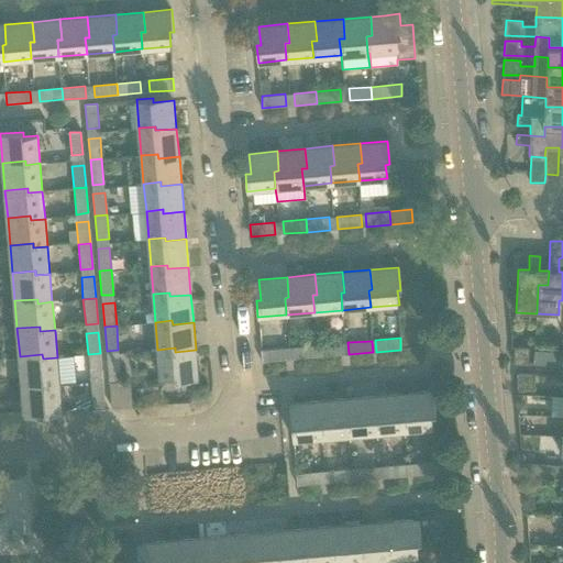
[(340,343),(317,345),(318,357),(341,355),(340,343)]
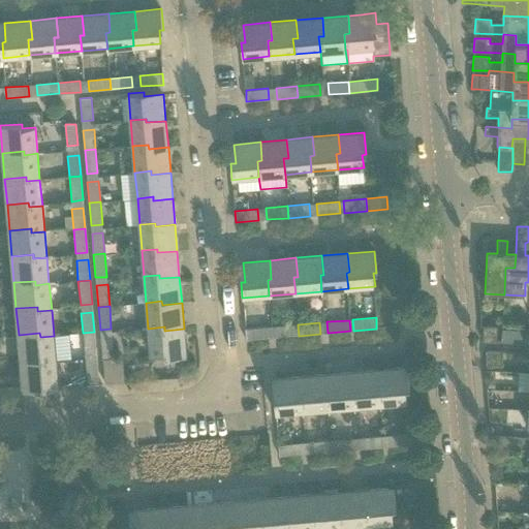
[(299,336),(298,324),(275,327),(276,338),(299,336)]
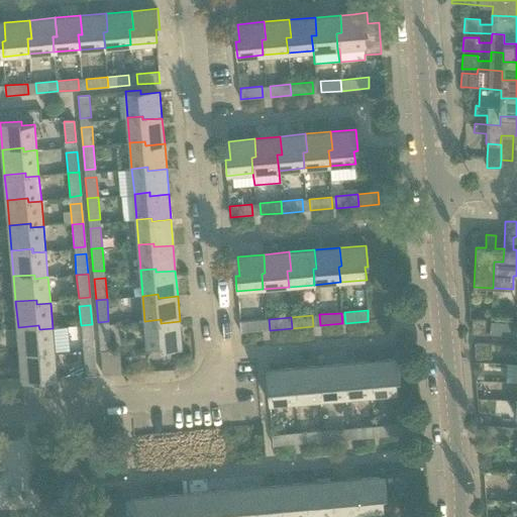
[(161,319),(144,321),(147,346),(161,345),(161,349),(182,347),(180,321),(161,323),(161,319)]
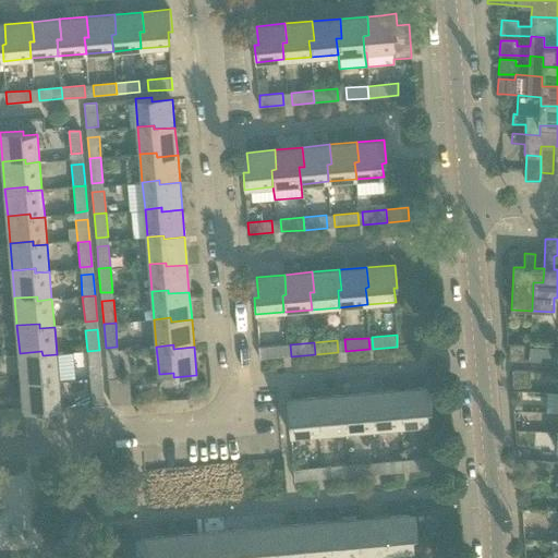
[(258,347),(259,359),(283,356),(282,344),(258,347)]
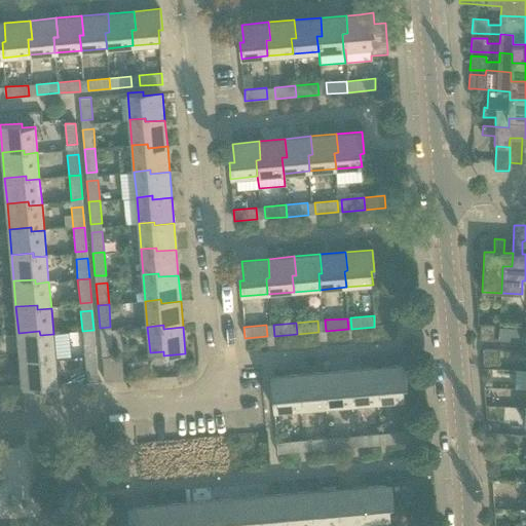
[(480,325),(480,340),(493,341),(494,325),(480,325)]
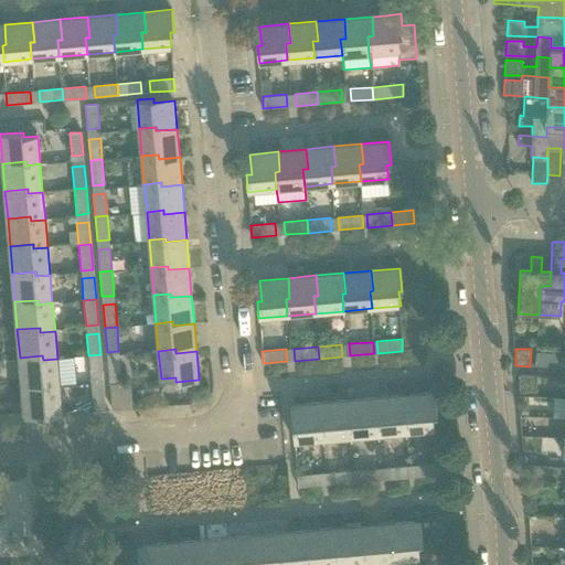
[(100,354),(88,355),(91,379),(103,377),(100,354)]
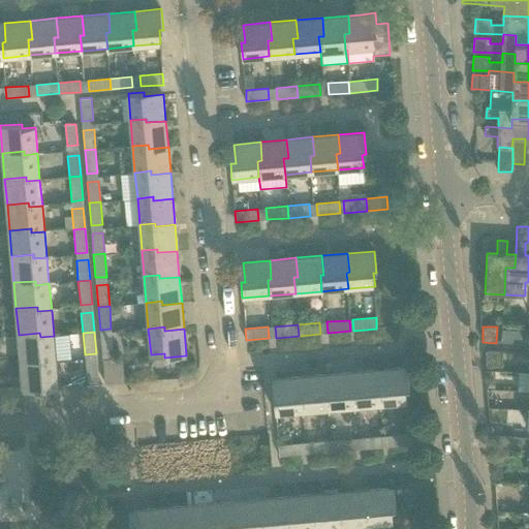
[(19,335),(21,361),(42,359),(42,363),(56,362),(54,336),(40,337),(39,333),(19,335)]
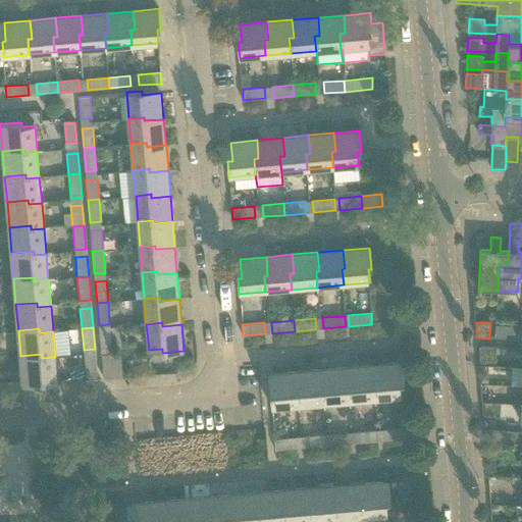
[(99,332),(101,355),(112,354),(110,331),(99,332)]
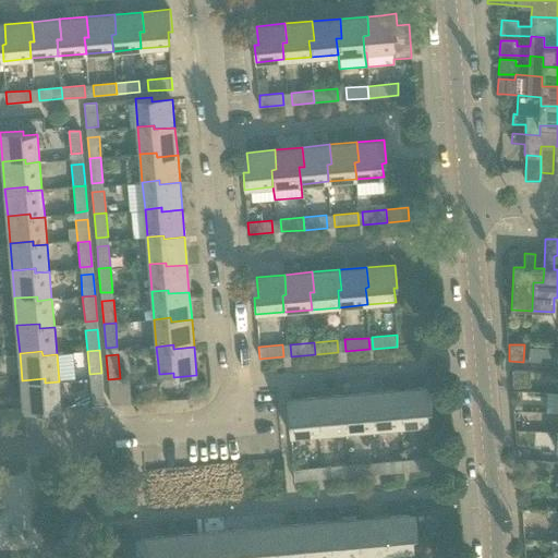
[(530,371),(512,370),(512,385),(529,386),(530,371)]
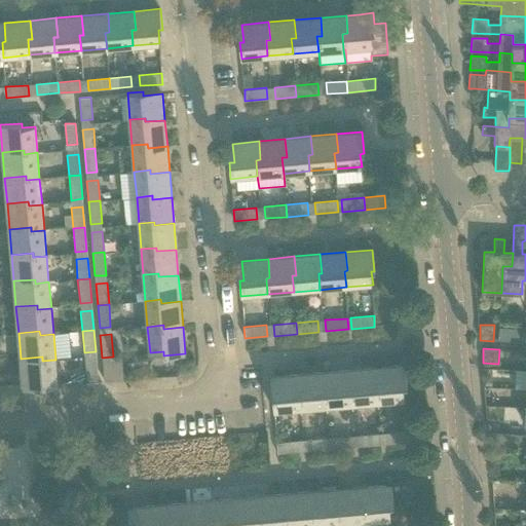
[(113,357),(102,358),(104,382),(123,380),(121,355),(113,357)]
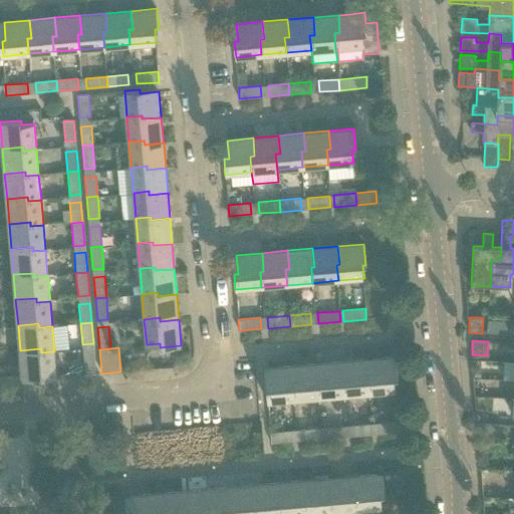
[(41,348),(20,350),(22,375),(40,374),(41,378),(56,376),(54,351),(41,352),(41,348)]
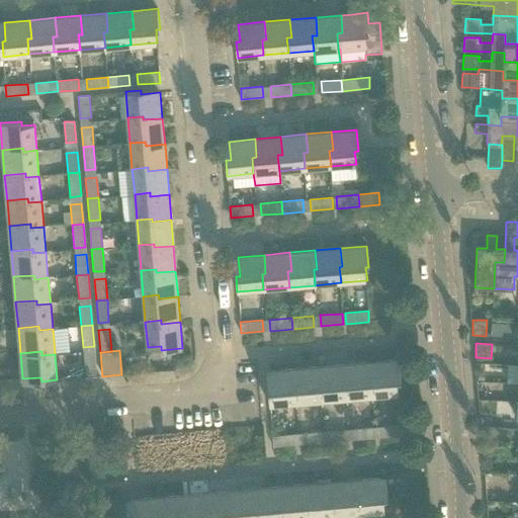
[(84,355),(86,377),(97,376),(95,354),(84,355)]
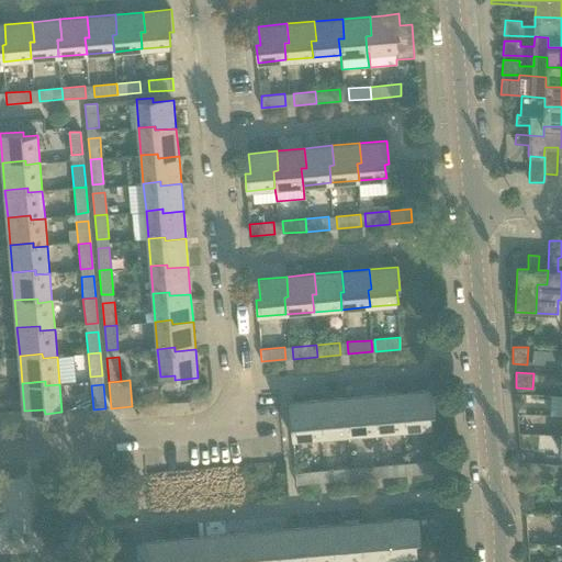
[(433,390),(405,392),(407,413),(403,414),(404,430),(433,428),(430,413),(435,413),(433,390)]
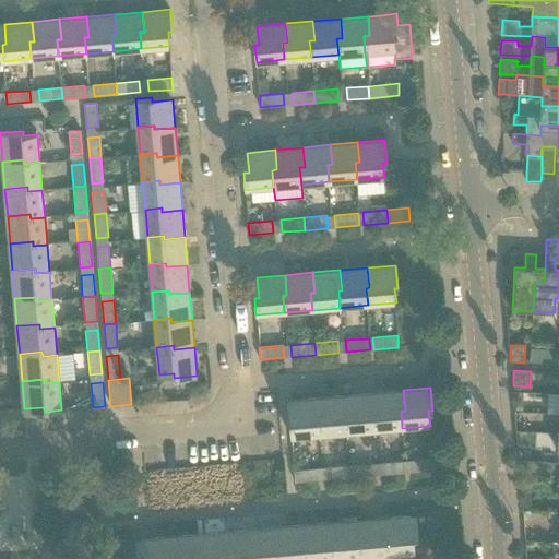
[(403,390),(376,392),(378,414),(372,414),(375,430),(402,428),(401,412),(405,411),(403,390)]
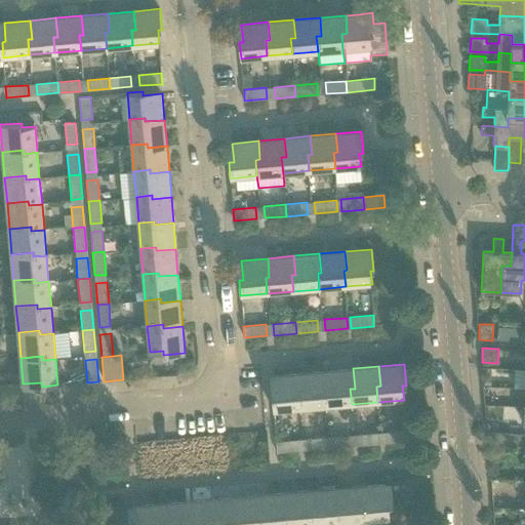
[(353,368),(327,371),(328,391),(324,391),(326,406),(352,404),(350,389),(355,389),(353,368)]
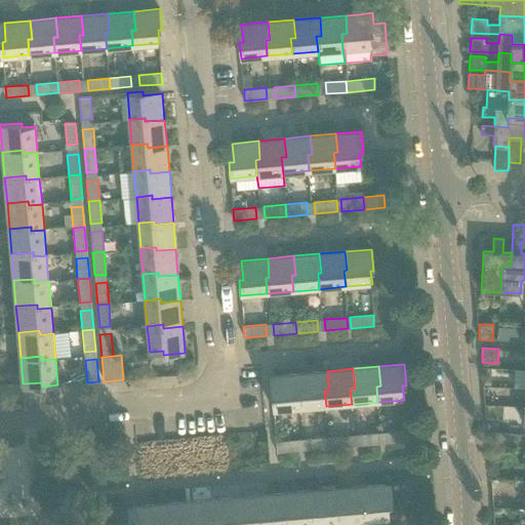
[(327,371),(300,373),(303,393),(298,393),(299,408),(326,406),(324,391),(328,391),(327,371)]
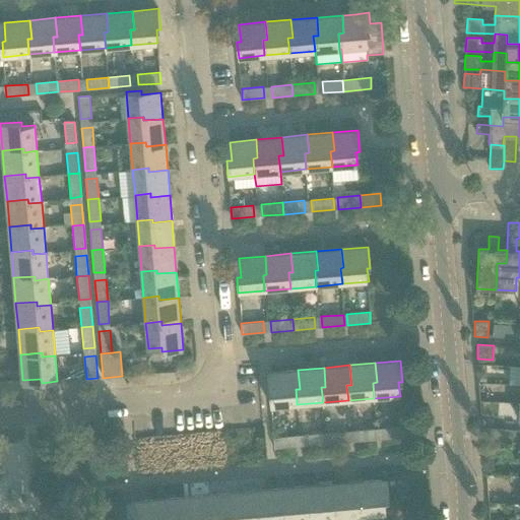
[(300,389),(298,370),(272,372),(273,391),(269,391),(270,406),(297,404),(296,389),(300,389)]
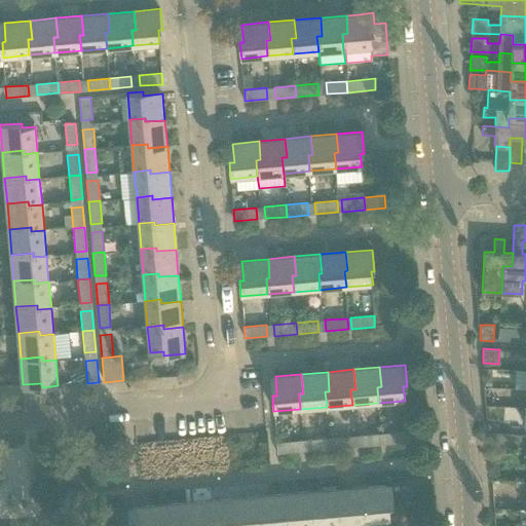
[(384,434),(385,444),(408,443),(407,431),(384,434)]
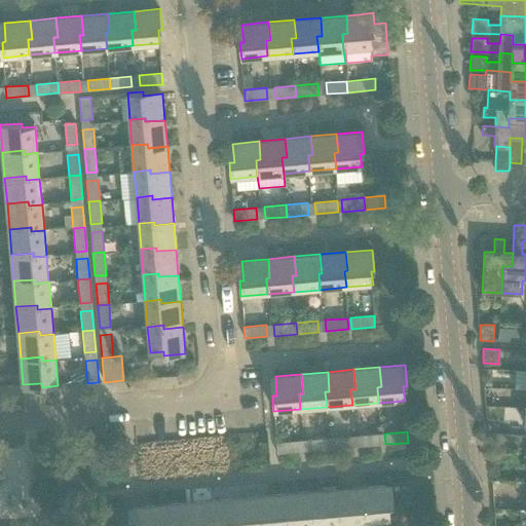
[(359,436),(360,447),(381,445),(380,435),(359,436)]
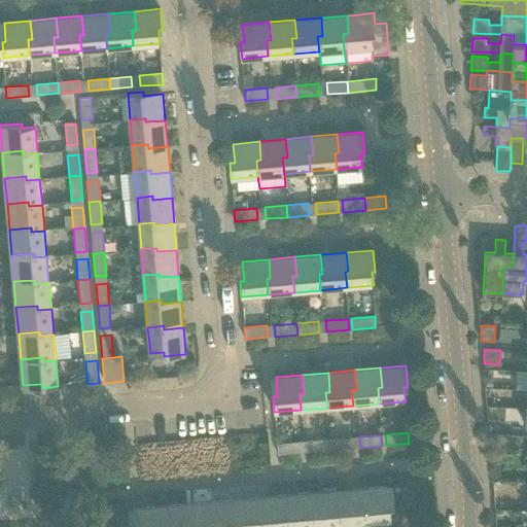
[(351,437),(329,440),(330,450),(352,449),(351,437)]
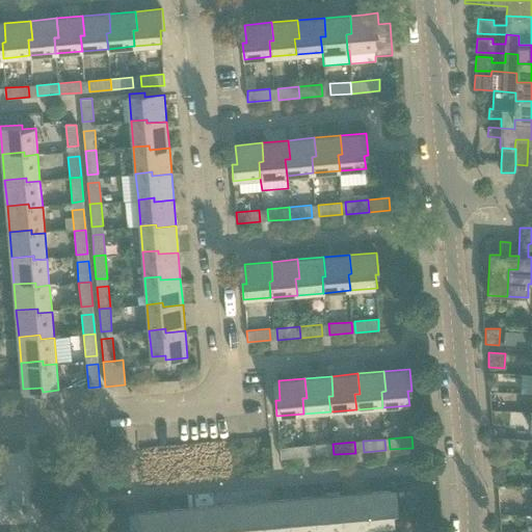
[(334,454),(333,444),(311,446),(312,456),(334,454)]
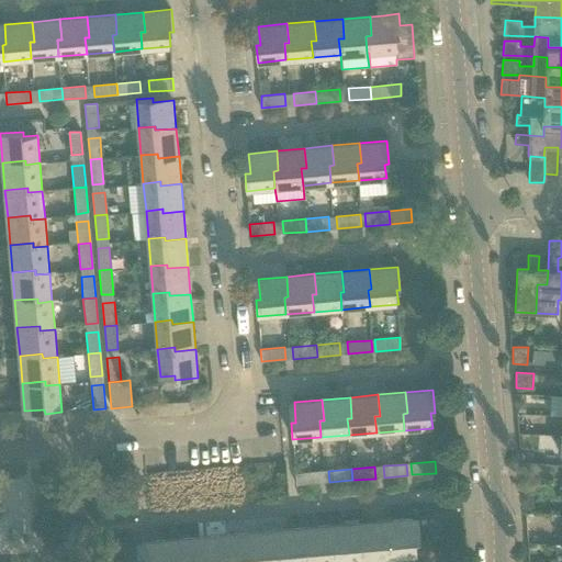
[(295,473),(296,485),(321,483),(319,471),(295,473)]
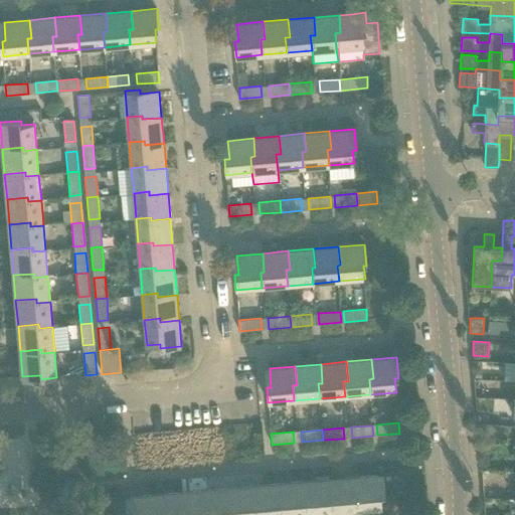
[(0,440),(0,498),(26,498),(24,439),(0,440)]
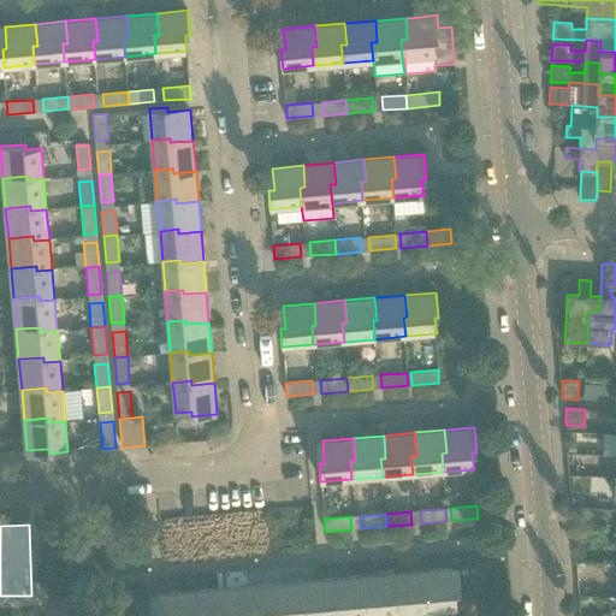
[(458,568),(428,570),(431,592),(425,592),(426,611),(457,609),(456,592),(461,592),(458,568)]
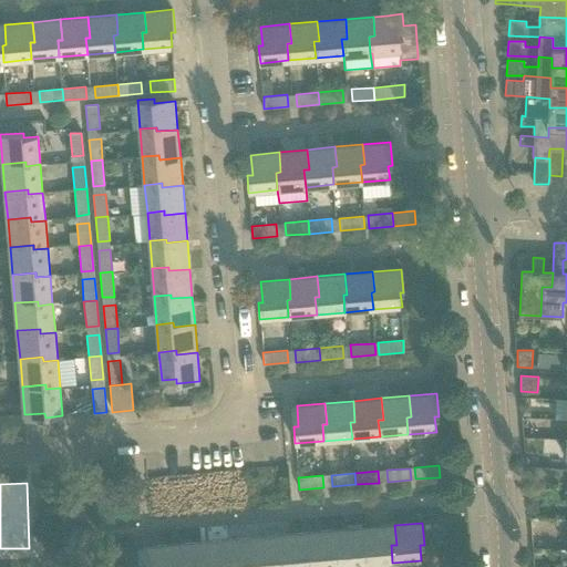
[(443,535),(442,529),(442,523),(424,524),(425,537),(443,535)]
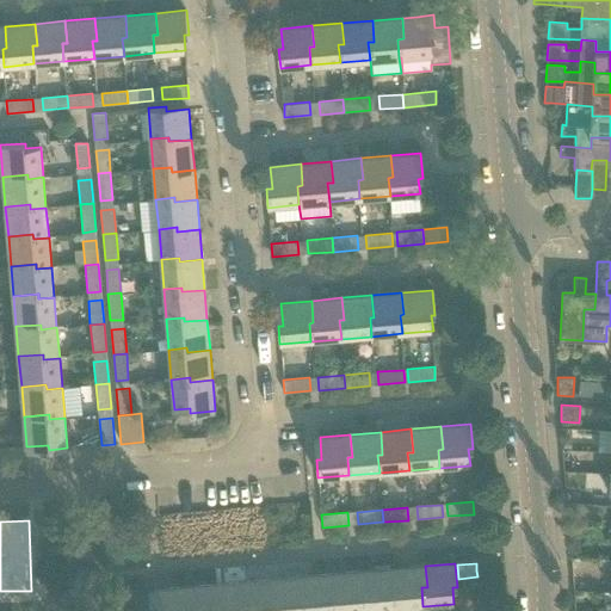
[(425,566),(394,568),(396,590),(392,591),(393,609),(423,606),(421,587),(427,587),(425,566)]
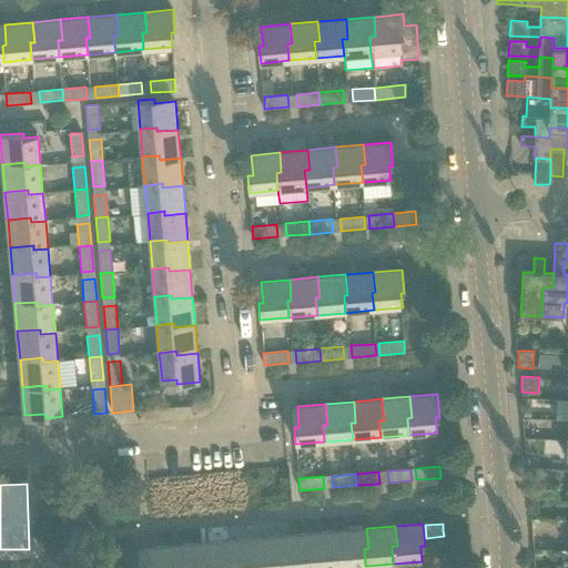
[(341,550),(336,551),(336,567),(365,567),(365,566),(364,549),(368,548),(366,528),(338,530),(341,550)]
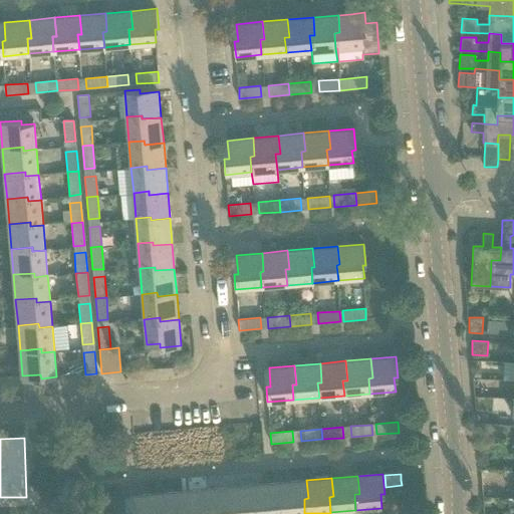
[(306,480),(281,482),(282,501),(278,501),(279,513),(304,513),(304,499),(308,498),(306,480)]
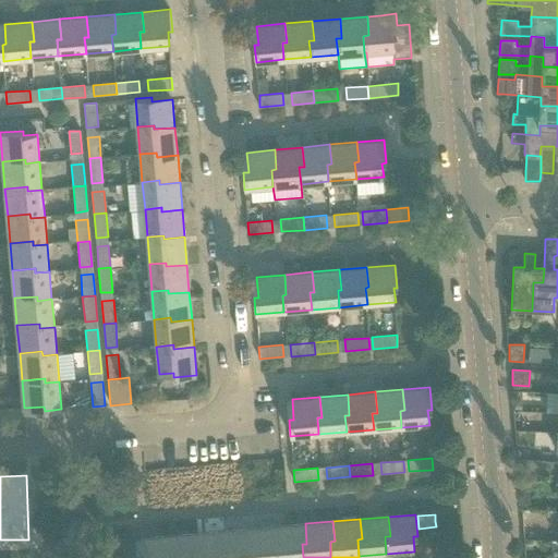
[(305,523),(278,526),(279,546),(275,546),(276,557),(303,557),(302,544),(306,544),(305,523)]
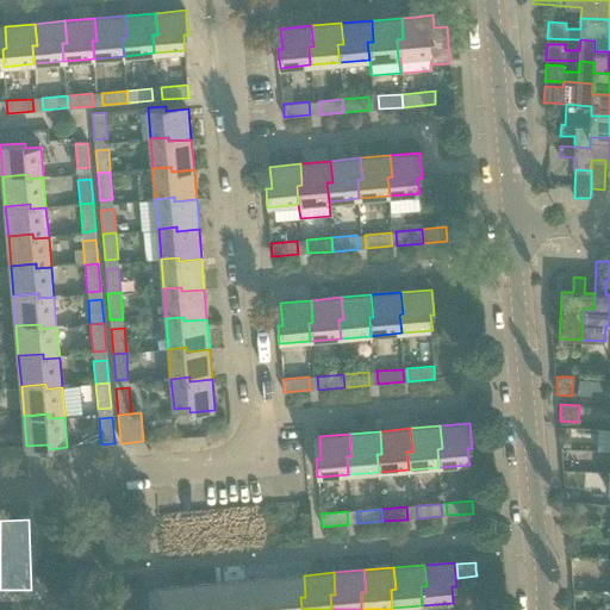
[(304,576),(273,578),(275,599),(271,599),(271,609),(302,609),(300,597),(305,597),(304,576)]
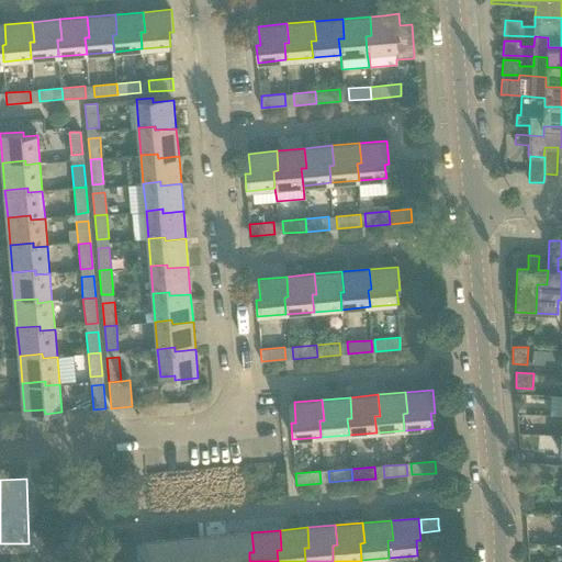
[(251,532),(224,535),(226,554),(222,554),(222,561),(249,561),(249,552),(254,552),(251,532)]
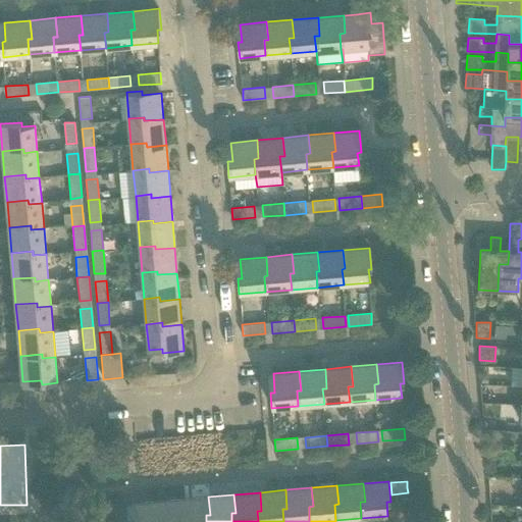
[(208,497),(183,499),(185,517),(179,518),(179,521),(206,521),(206,515),(210,515),(208,497)]
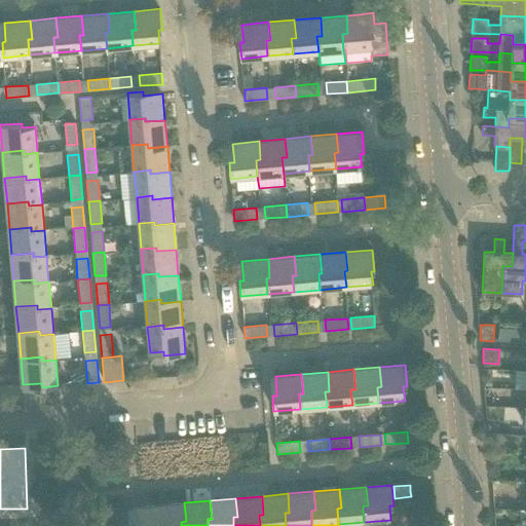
[(184,502),(158,504),(159,523),(155,524),(155,525),(181,525),(181,522),(186,521),(184,502)]
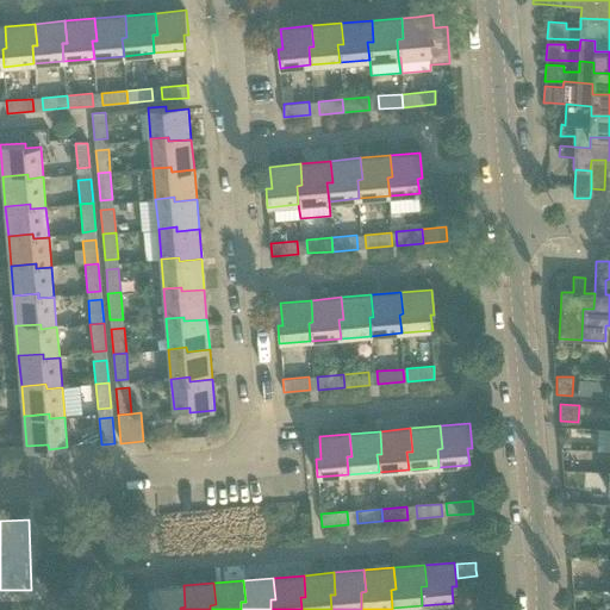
[(185,607),(184,585),(153,589),(155,609),(154,609),(180,609),(180,608),(185,607)]
